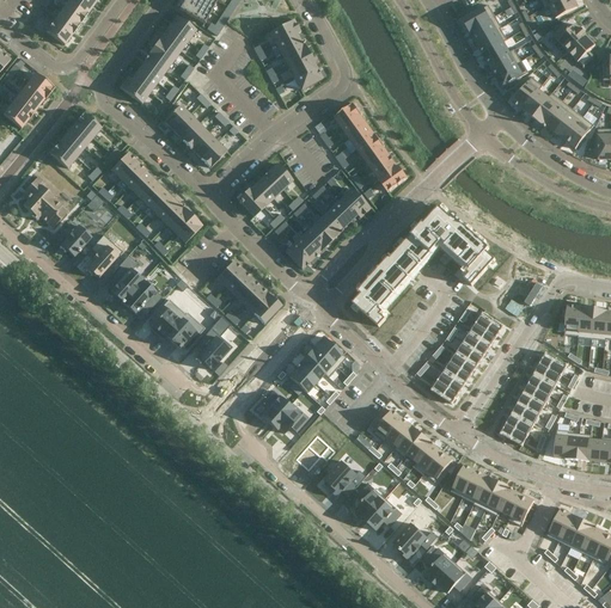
[(86,11),(73,0),(66,0),(60,7),(79,22),(86,11)]
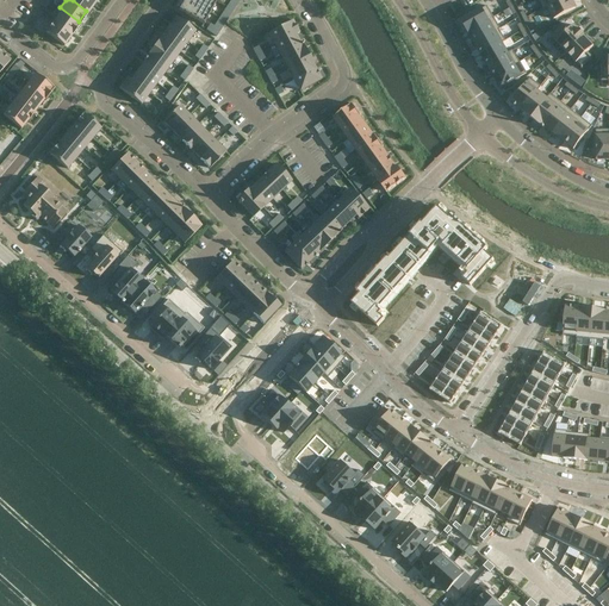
[(94,0),(73,0),(86,11),(94,0)]
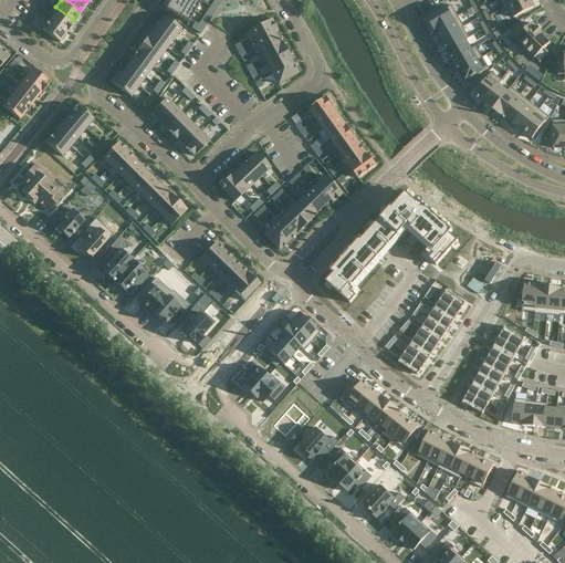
[(167,0),(164,6),(187,19),(198,0),(202,0),(167,0)]
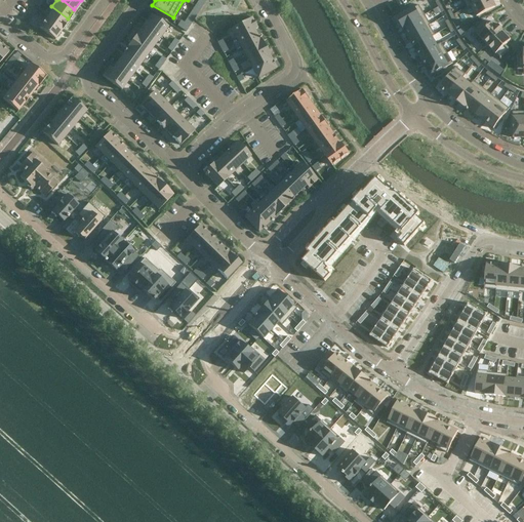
[(475,0),(466,5),(471,3),(476,13),(495,3),(493,0),(475,0)]
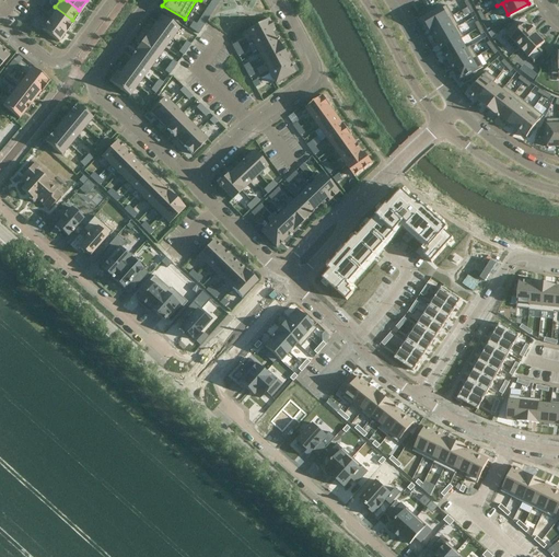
[(445,2),(421,16),(428,27),(447,15),(452,13),(445,2)]
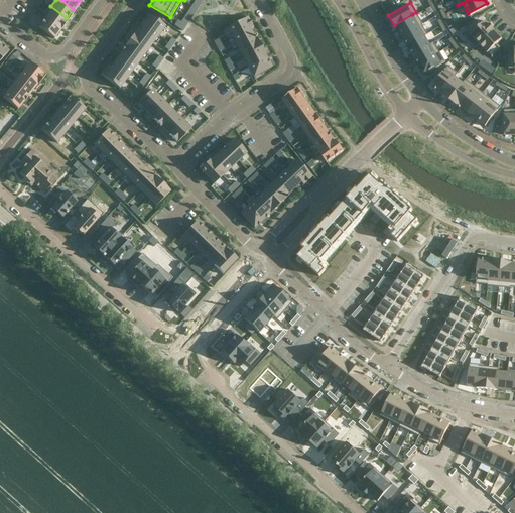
[(67,18),(50,6),(44,15),(59,26),(60,26),(67,18)]
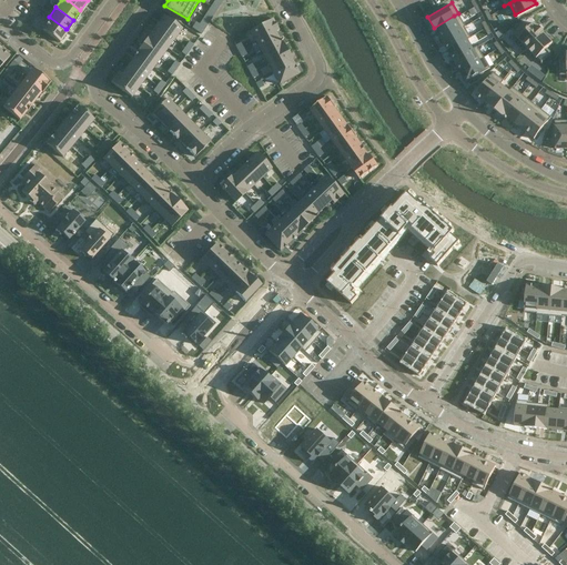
[(181,26),(162,12),(155,22),(173,36),(181,26)]
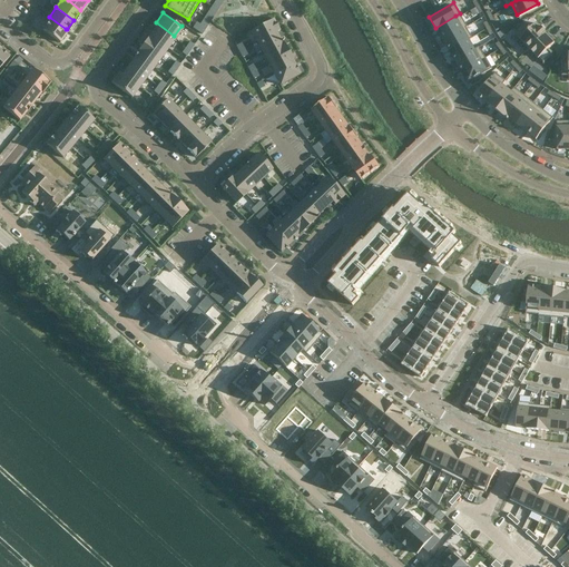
[(455,16),(435,28),(442,38),(461,26),(467,23),(460,13),(455,16)]
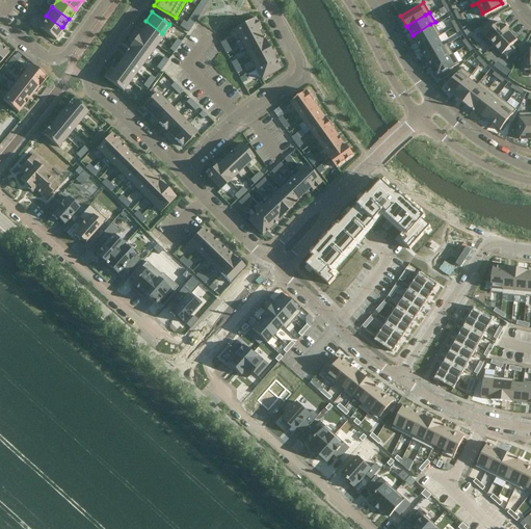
[(260,25),(254,15),(233,26),(239,36),(260,25)]
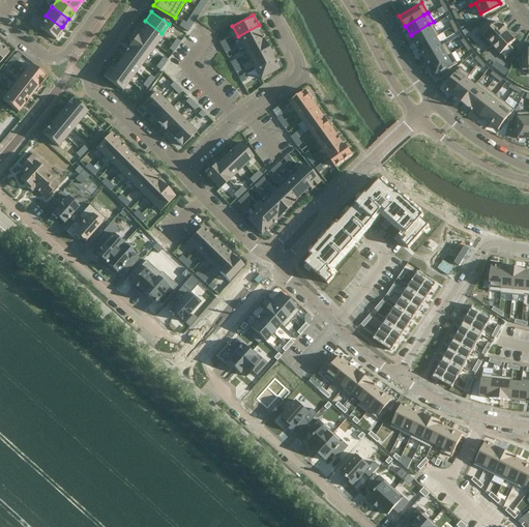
[(61,27),(46,16),(39,24),(38,25),(46,30),(46,31),(48,32),(48,31),(55,36),(61,27)]
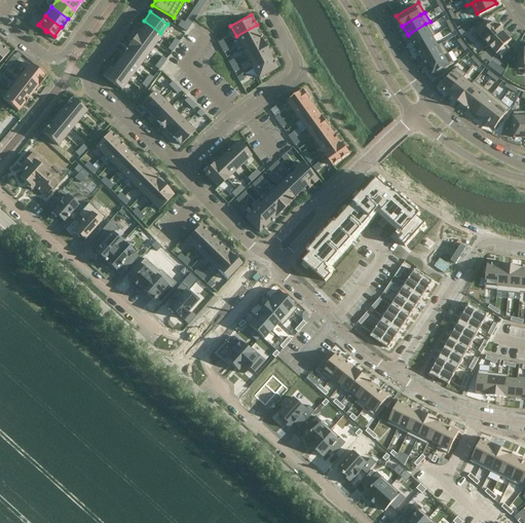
[(483,20),(474,29),(478,33),(475,36),(484,46),(487,42),(502,28),(501,27),(502,27),(498,23),(497,24),(493,19),(488,24),(483,20)]
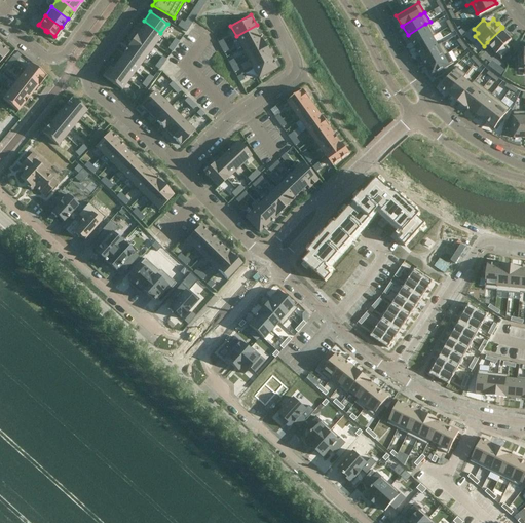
[(160,33),(144,21),(137,30),(154,42),(160,33)]
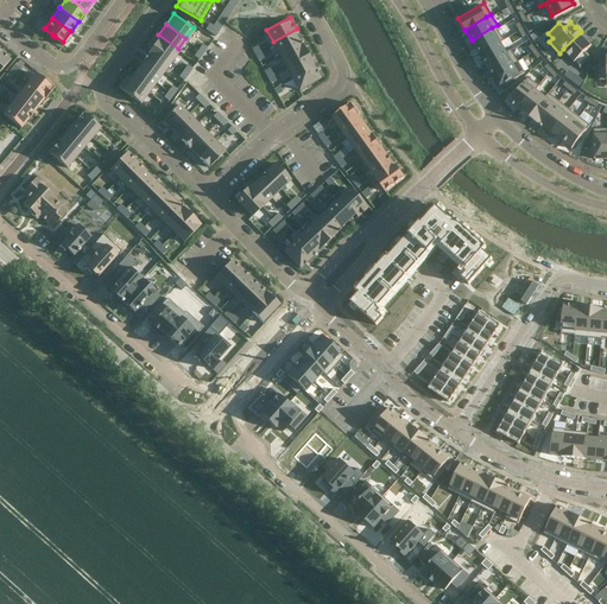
[(492,27),(472,40),(478,51),(499,39),(503,37),(497,26),(498,25),(492,27)]
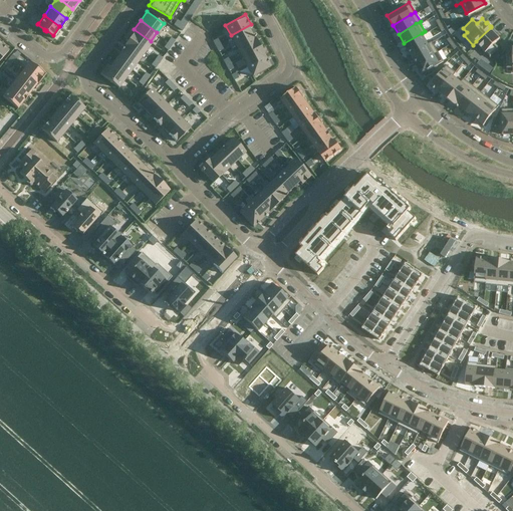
[(251,24),(231,35),(236,44),(254,35),(253,33),(252,34),(248,26),(251,24)]
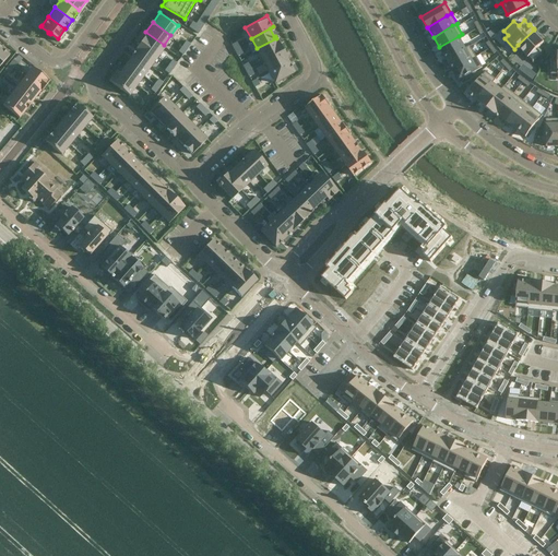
[(534,30),(518,45),(532,59),(542,49),(537,45),(543,39),(534,30)]
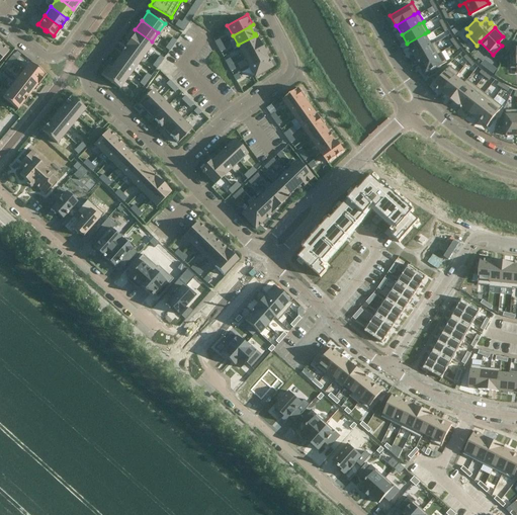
[(152,41),(135,29),(128,37),(145,51),(152,41)]
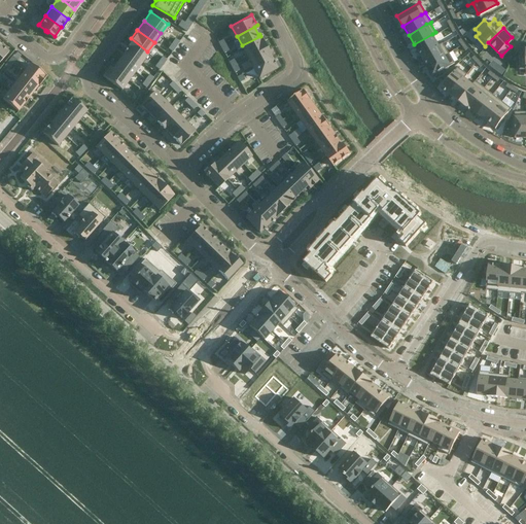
[(432,34),(414,44),(420,54),(437,43),(437,42),(432,34)]
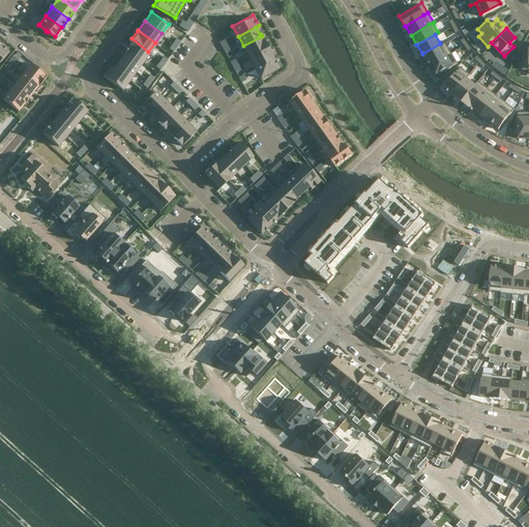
[(267,46),(262,36),(243,46),(248,56),(267,46)]
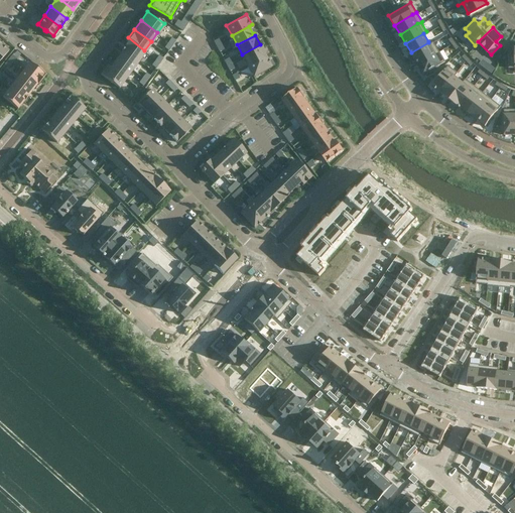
[(144,50),(128,37),(121,46),(138,58),(144,50)]
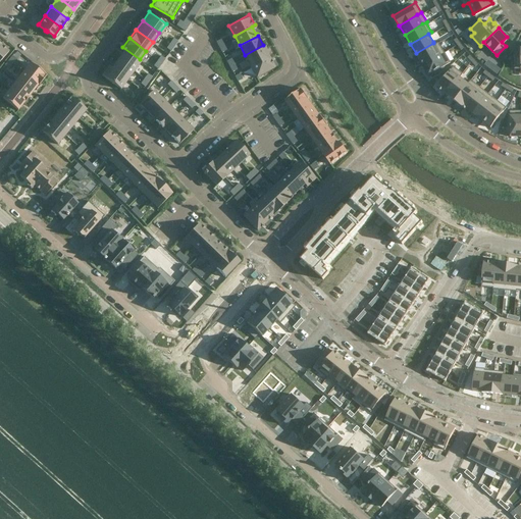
[(433,43),(416,53),(421,63),(439,52),(444,50),(437,40),(433,42),(433,43)]
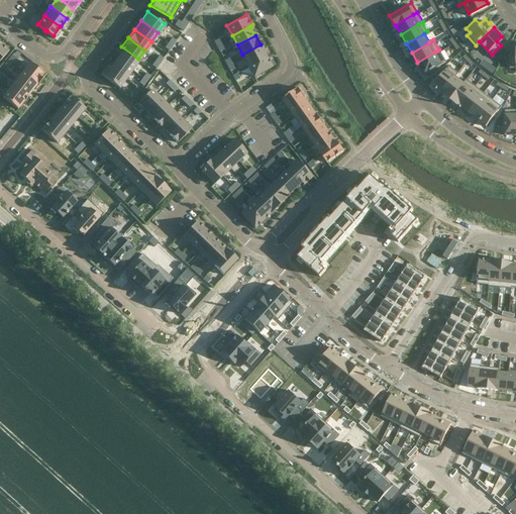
[(0,57),(8,48),(0,41),(0,57)]
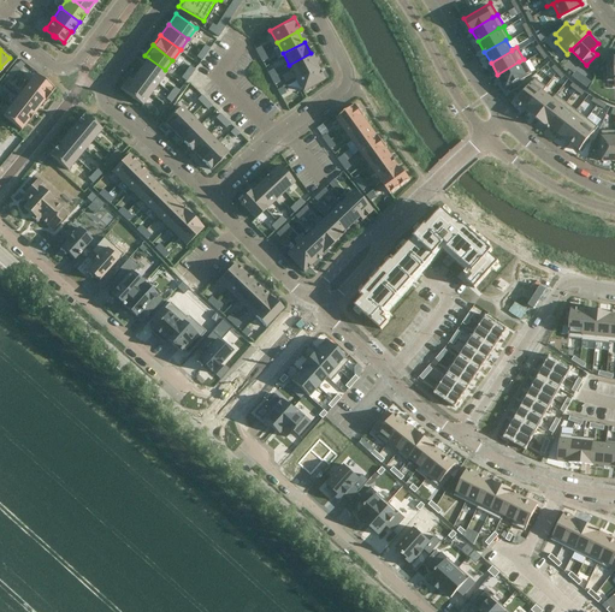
[(317,65),(311,53),(289,65),(295,76),(317,65)]
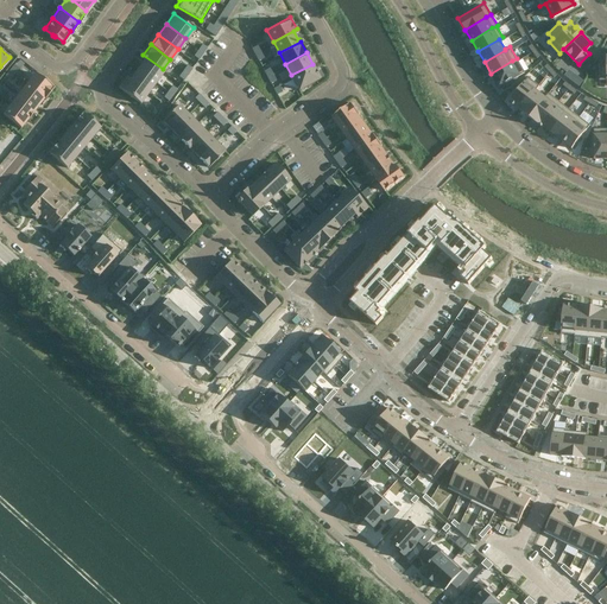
[(163,69),(143,55),(141,57),(143,57),(137,67),(155,80),(163,69)]
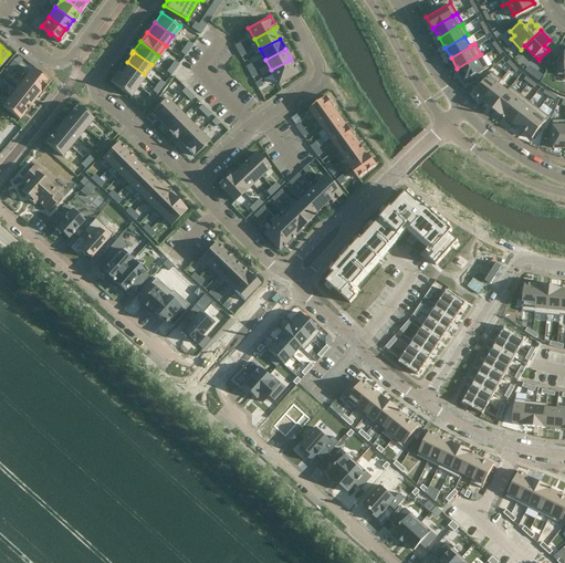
[(477,56),(457,69),(463,79),(466,77),(468,80),(473,76),(473,73),(488,65),(481,54),(477,56)]
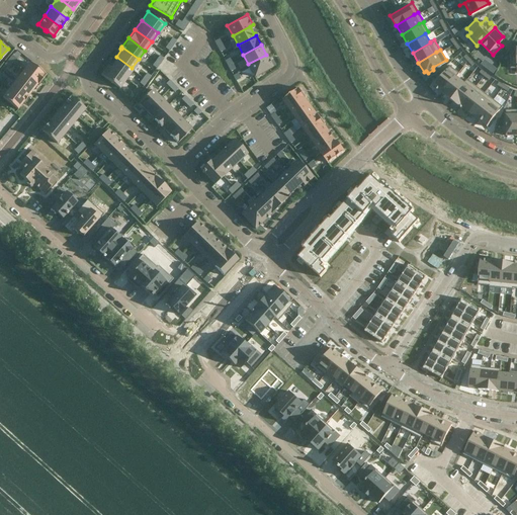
[(271,65),(266,55),(248,64),(253,74),(271,65)]
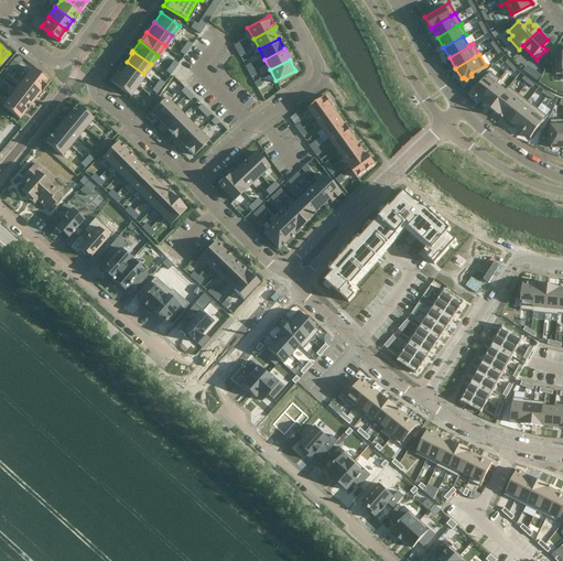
[(537,76),(540,71),(527,61),(522,66),(537,76)]
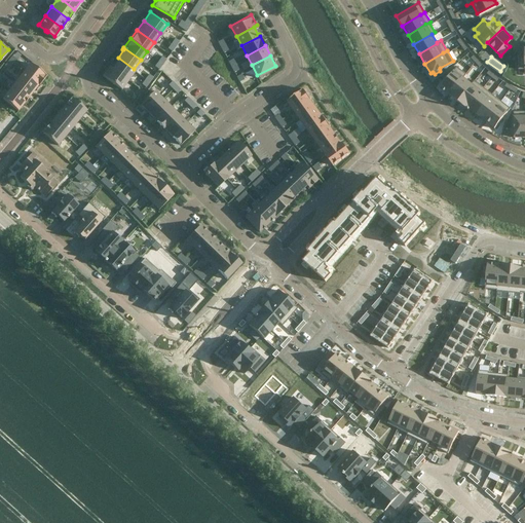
[(134,69),(118,58),(112,66),(109,64),(127,78),(134,69)]
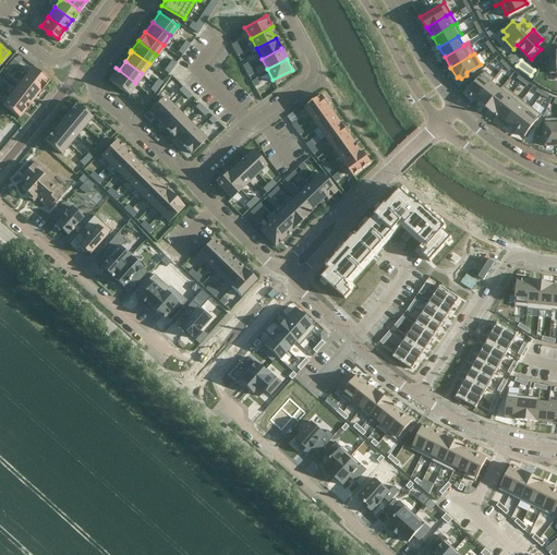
[(49,77),(32,64),(24,74),(41,87),(49,77)]
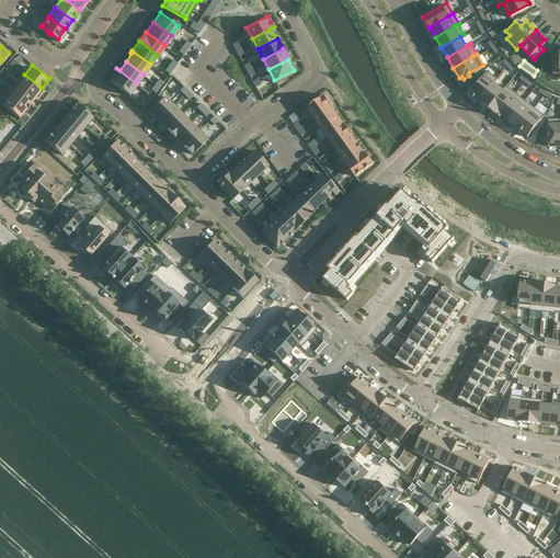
[(136,83),(116,68),(109,78),(120,86),(118,87),(121,88),(128,93),(136,83)]
